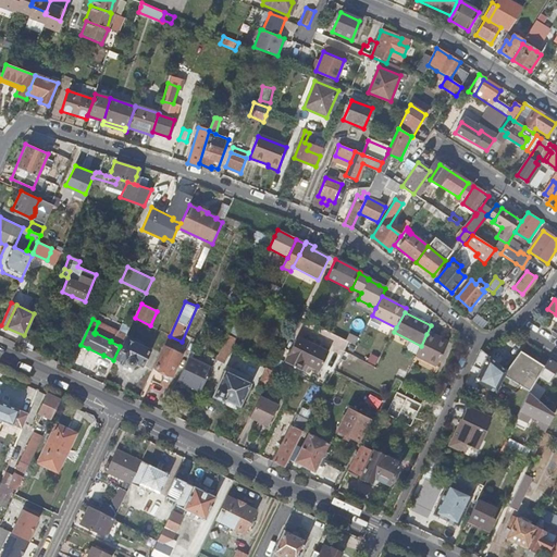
[(227,335),(236,339),(242,326),(234,322),(227,335)]
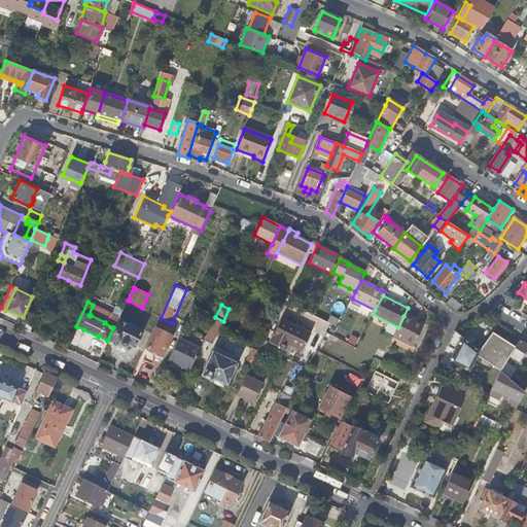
[(398,327),(393,337),(413,347),(423,325),(403,316),(398,327)]
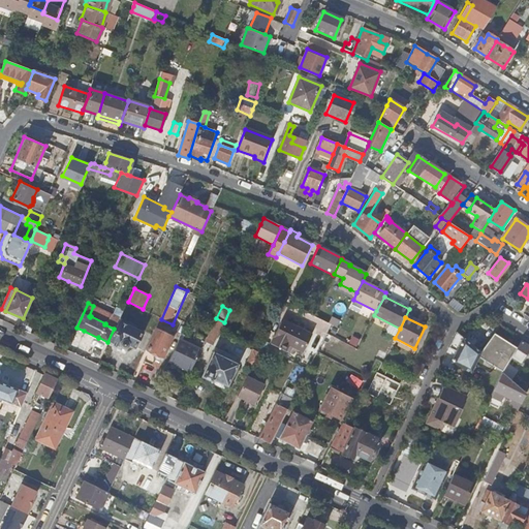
[(19,329),(29,334),(34,323),(33,323),(23,318),(19,329)]
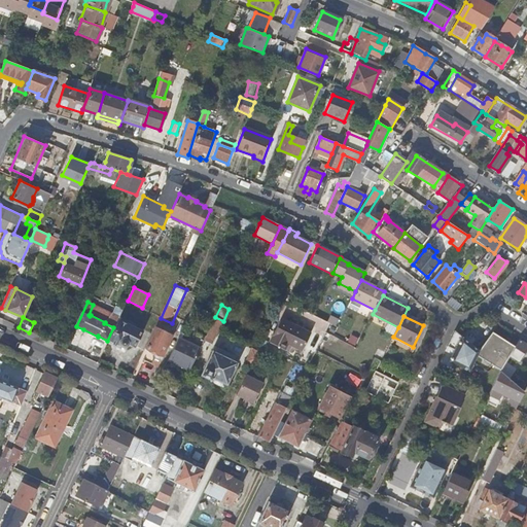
[(215,317),(203,342),(210,344),(216,332),(217,332),(223,321),(215,317)]
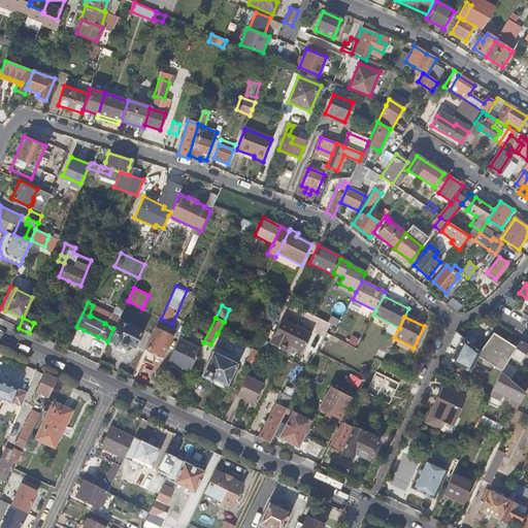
[(120,319),(108,342),(120,348),(123,341),(134,347),(141,332),(134,329),(135,326),(120,319)]
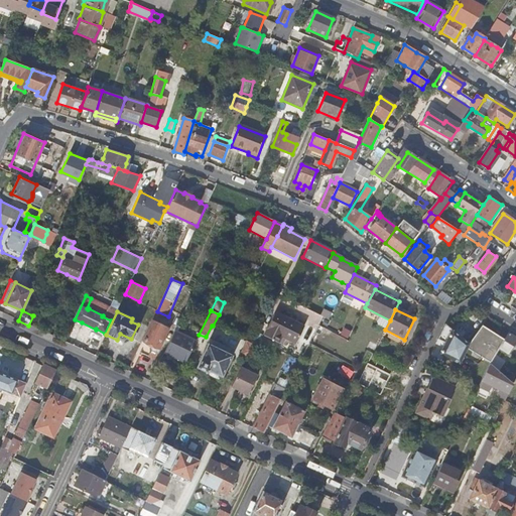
[(295,345),(302,331),(281,319),(274,316),(264,336),(278,343),(281,338),(295,345)]
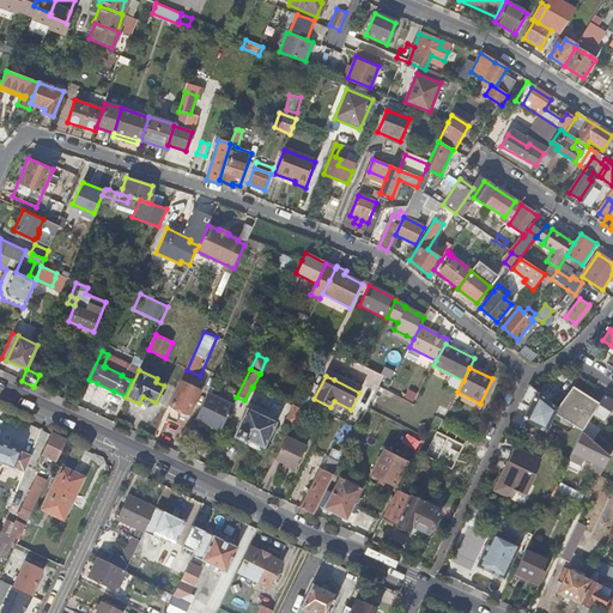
[(334,380),(359,393),(360,389),(335,376),(334,380)]
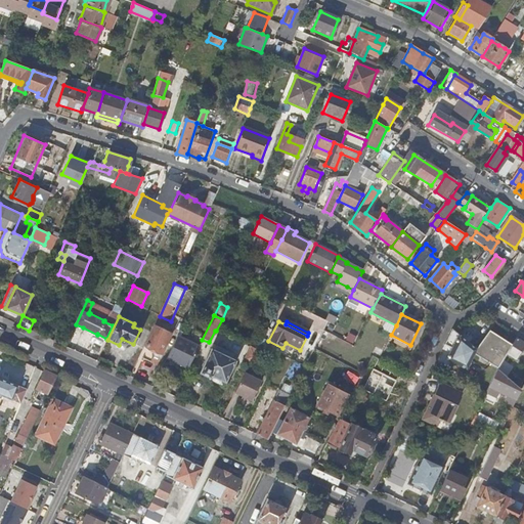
[(154,325),(139,357),(150,362),(154,356),(155,357),(158,359),(160,358),(171,334),(154,325)]
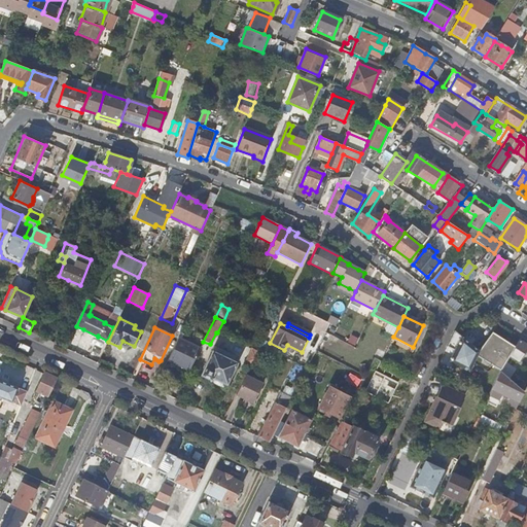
[(450,361),(469,371),(477,354),(478,351),(470,345),(455,331),(447,347),(455,350),(450,361)]
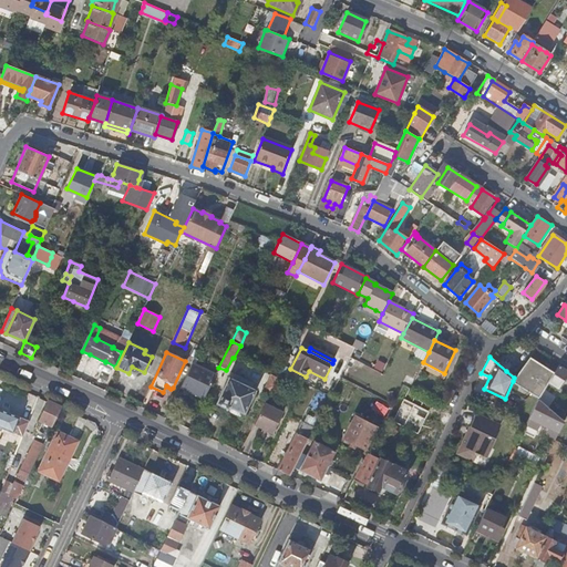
[(514,378),(513,381),(538,398),(544,389),(554,373),(529,358),(514,378)]
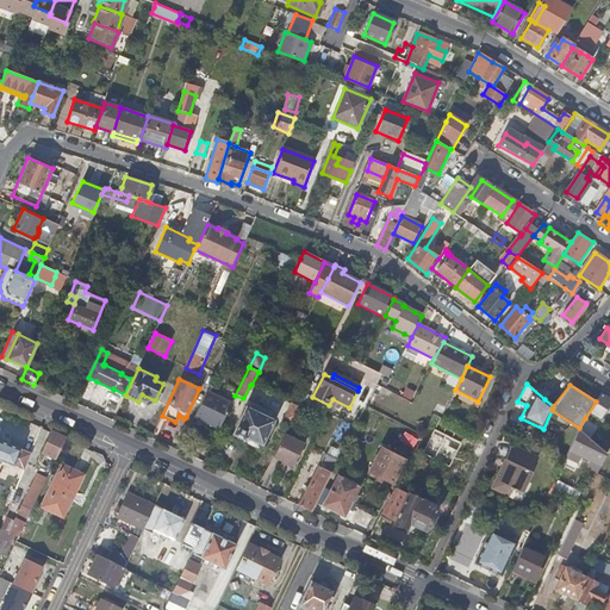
[(609,399),(602,394),(590,412),(601,418),(609,402),(609,399)]
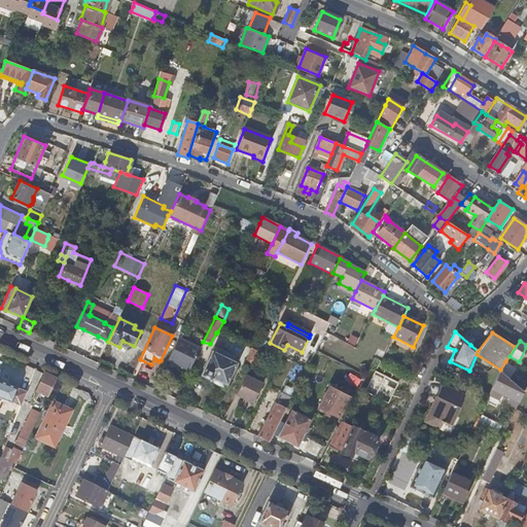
[(165,365),(186,377),(197,355),(175,345),(165,365)]
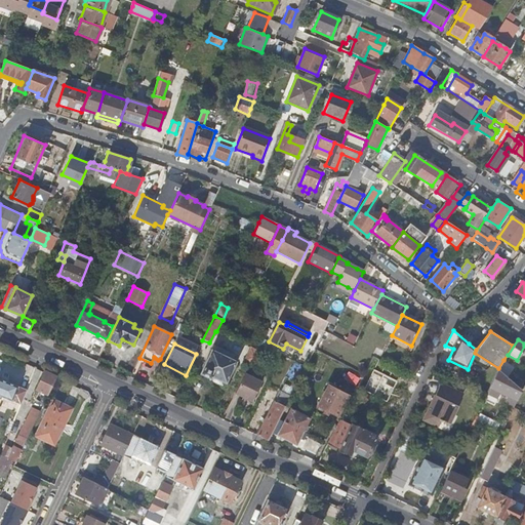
[(245,360),(250,363),(256,351),(251,348),(245,360)]
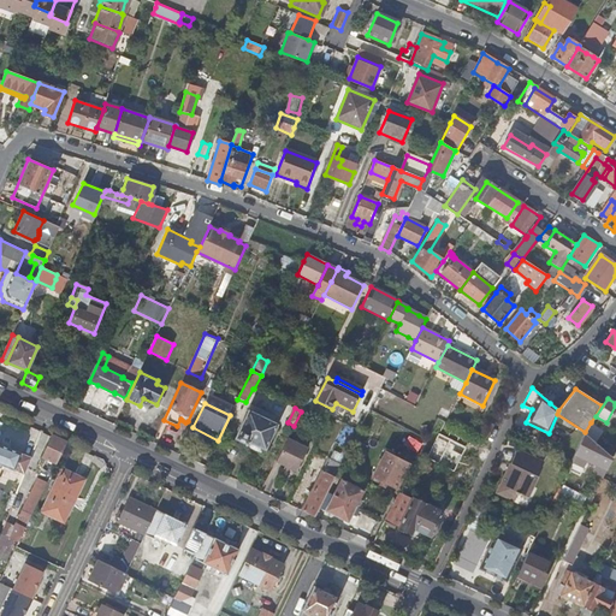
[(249,410),(235,439),(247,445),(248,442),(265,450),(278,425),(249,410)]
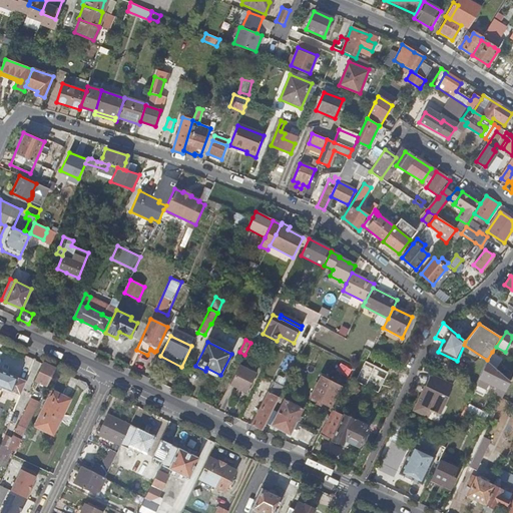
[(365,349),(356,367),(353,372),(366,379),(378,356),(371,352),(365,349)]
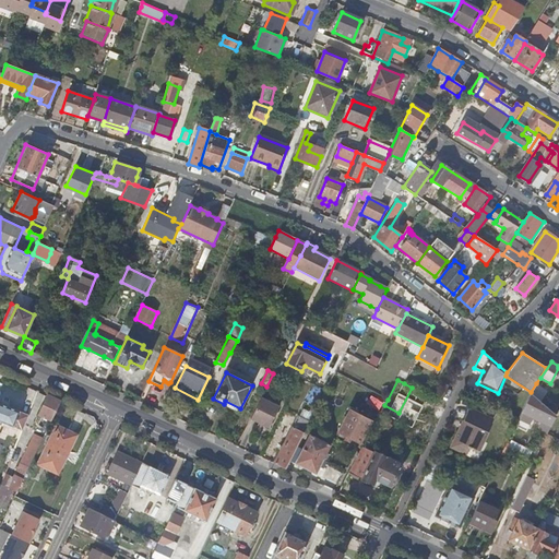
[(531,392),(540,401),(547,391),(536,383),(531,392)]
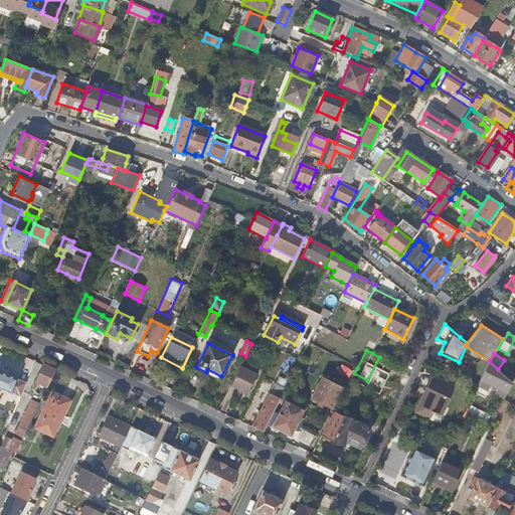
[(397,355),(394,361),(400,364),(403,358),(397,355)]
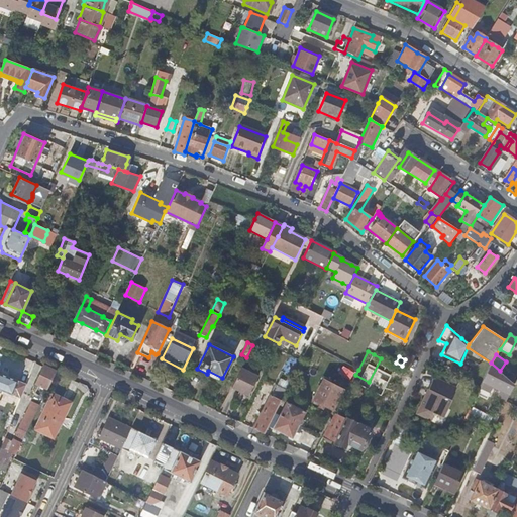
[(490,364),(499,372),(500,371),(491,363),(490,364)]
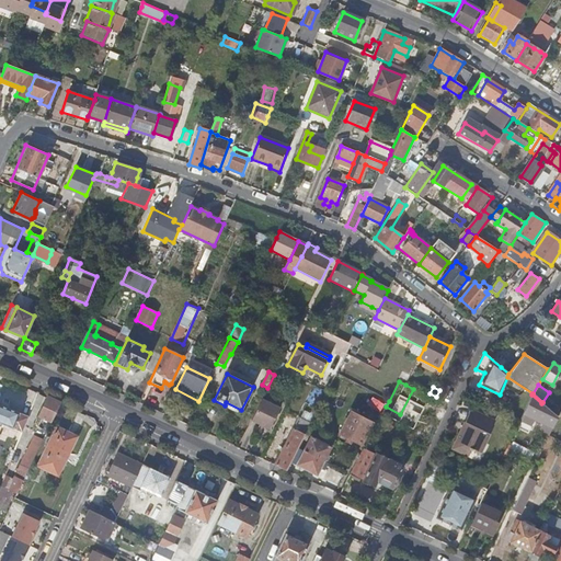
[(531,395),(525,410),(519,420),(544,432),(553,413),(541,403),(531,395)]
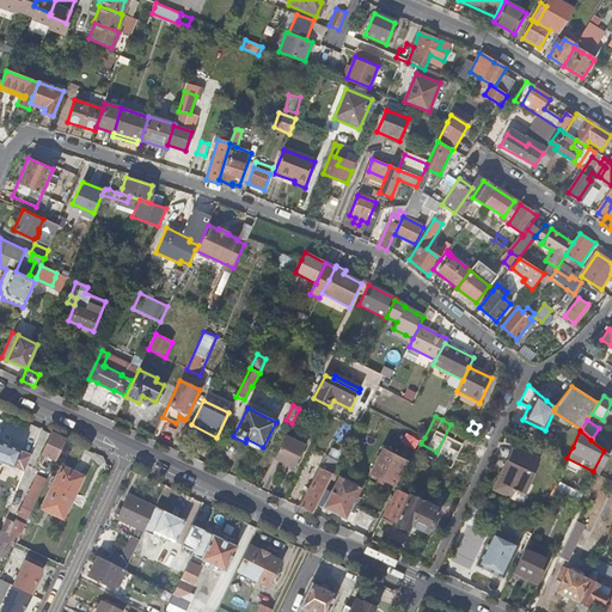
[(402,441),(415,448),(420,440),(407,433),(402,441)]
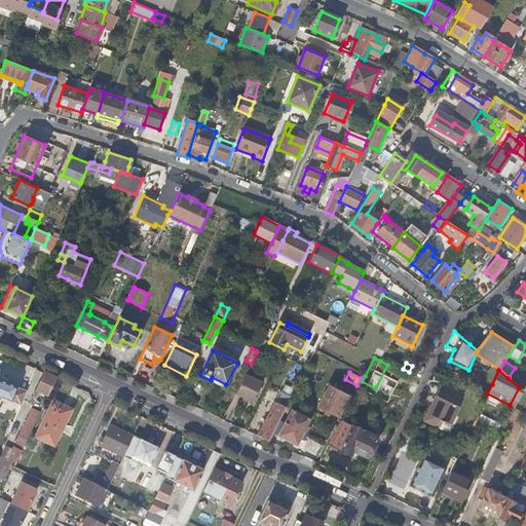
[(48,396),(57,378),(44,373),(36,390),(48,396)]
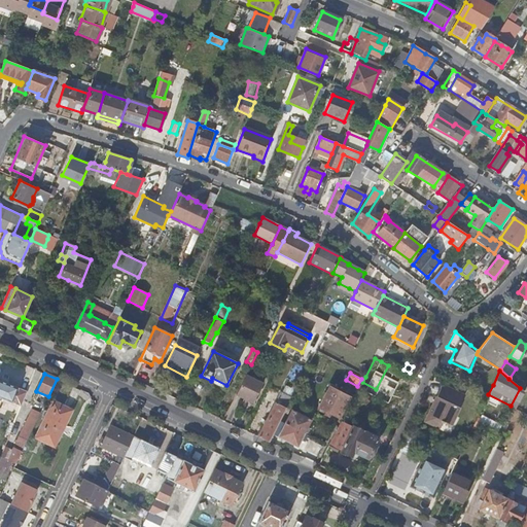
[(245,376),(236,395),(252,403),(262,384),(245,376)]
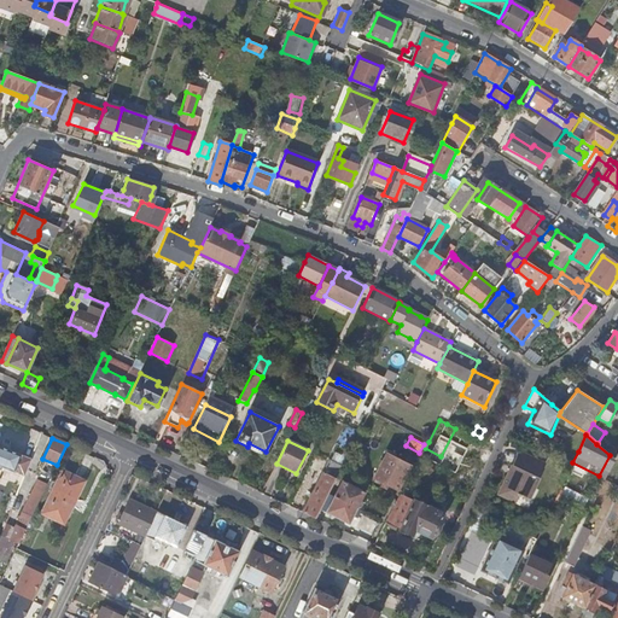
[(0,466),(25,477),(31,460),(0,445),(0,466)]
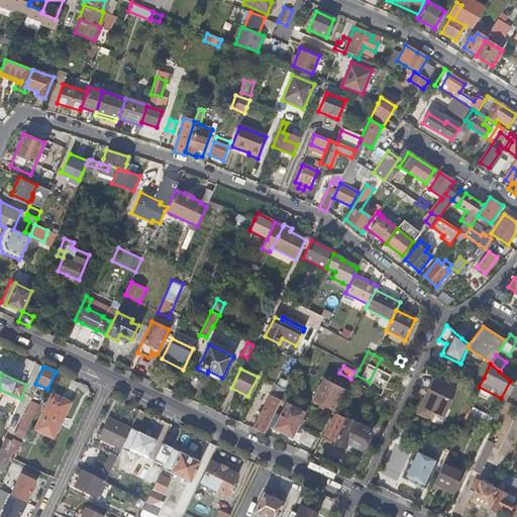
[(295,374),(286,390),(285,392),(291,395),(300,377),(295,374)]
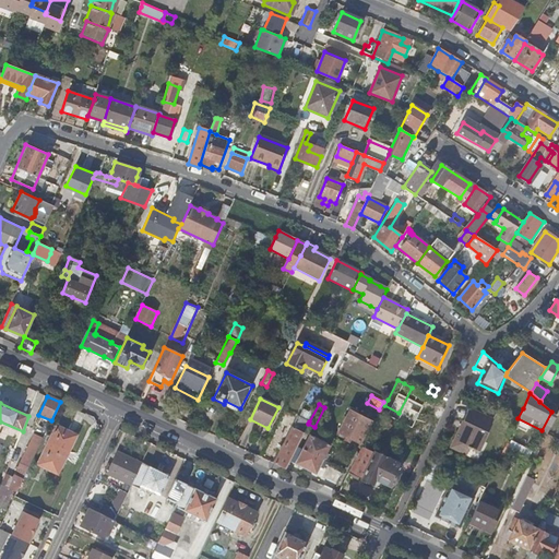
[(468,408),(450,448),(462,454),(465,448),(470,450),(471,448),(479,452),(488,433),(487,432),(494,420),(468,408)]
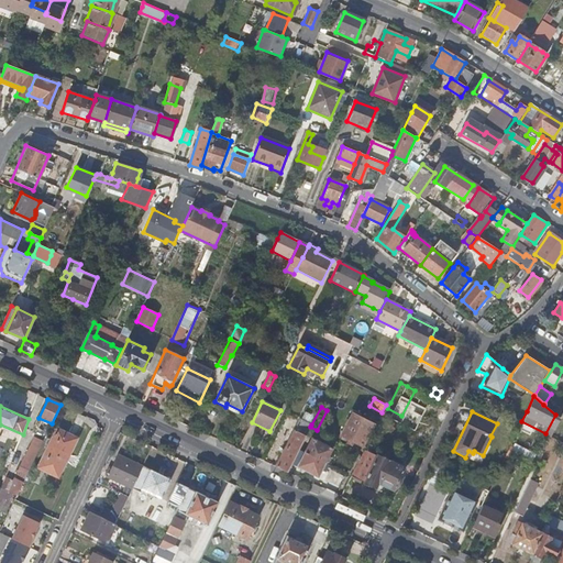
[(353,412),(341,434),(362,445),(373,423),(353,412)]
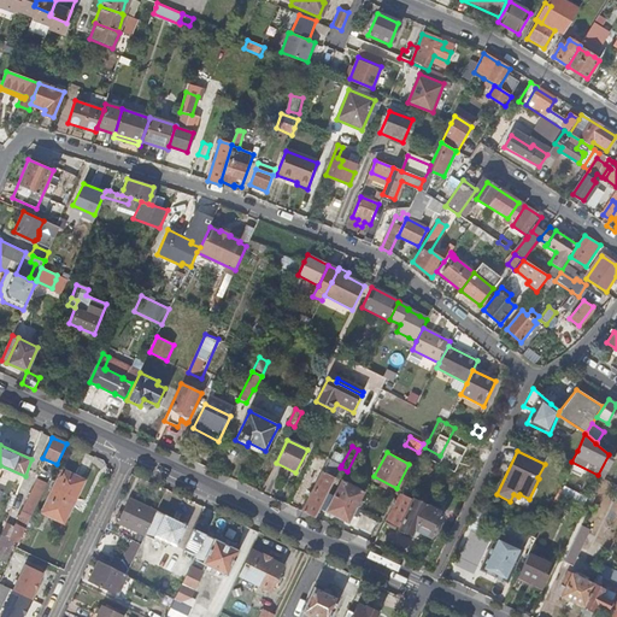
[(598,475),(604,479),(613,459),(609,454),(598,475)]
